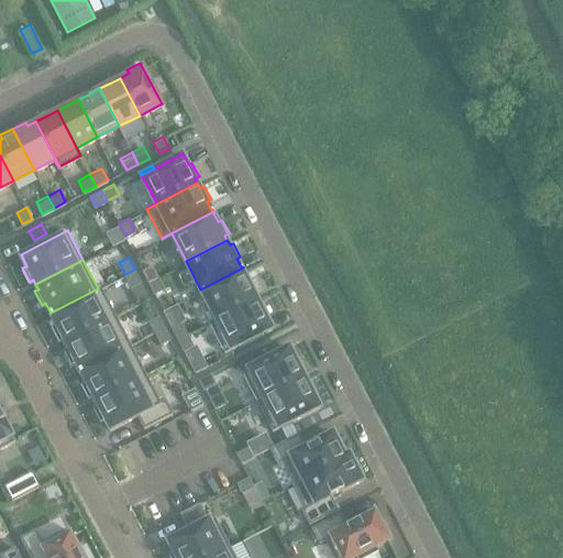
[(152,264),(142,269),(148,281),(158,275),(152,264)]
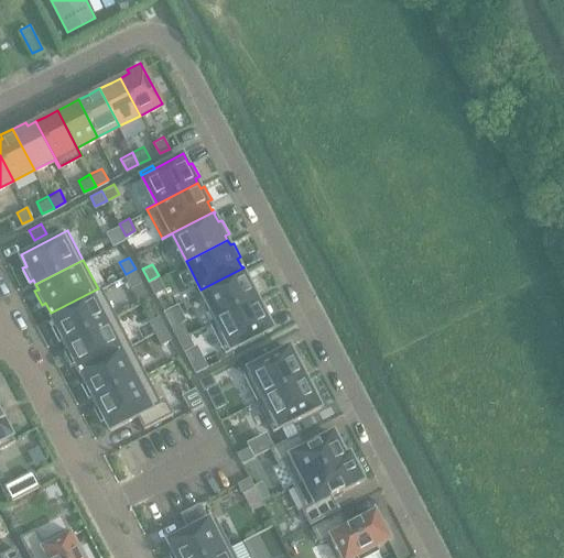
[(255,292),(258,291),(251,276),(248,279),(242,270),(245,270),(243,267),(201,290),(215,317),(209,320),(209,321),(257,297),(255,292)]
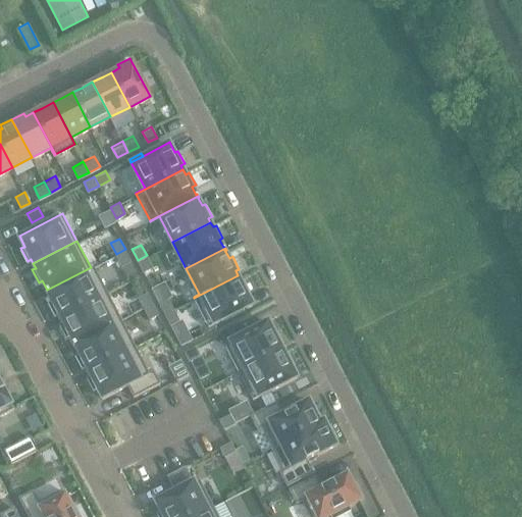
[(125,249),(116,254),(121,265),(131,260),(125,249)]
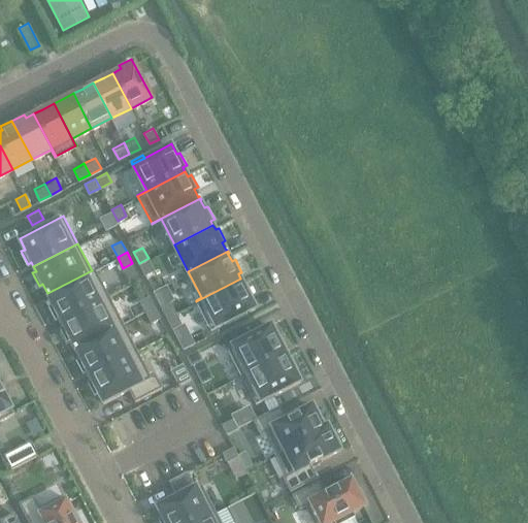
[(149,258),(139,263),(144,274),(154,269),(149,258)]
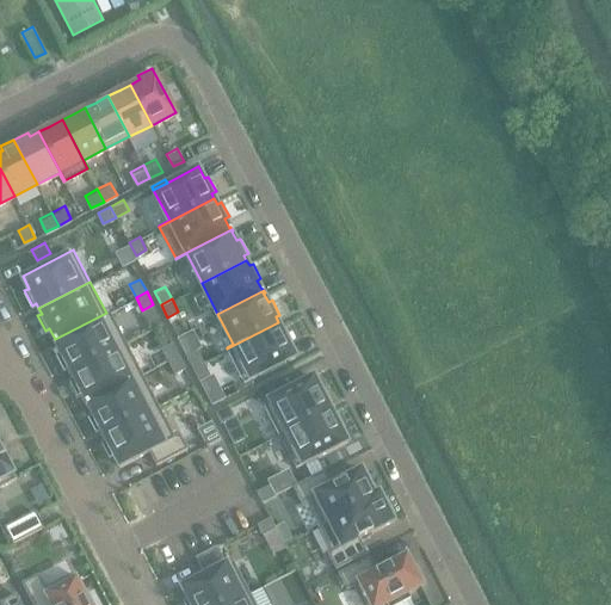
[(71,370),(125,341),(110,310),(106,313),(55,339),(54,340),(55,341),(56,341),(61,350),(56,352),(63,366),(68,365),(71,370)]
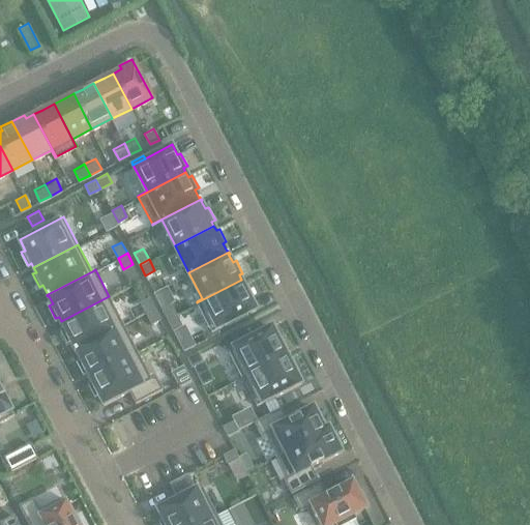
[(256,308),(251,297),(254,295),(247,283),(243,284),(241,280),(197,302),(211,330),(256,308)]
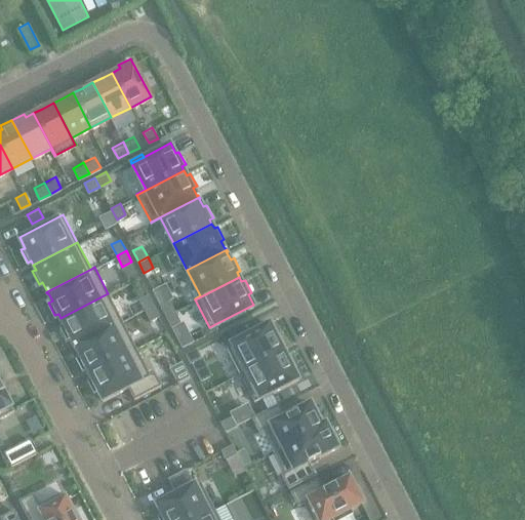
[(122,320),(108,293),(61,318),(64,323),(59,324),(66,337),(70,335),(74,344),(73,344),(74,346),(122,320)]
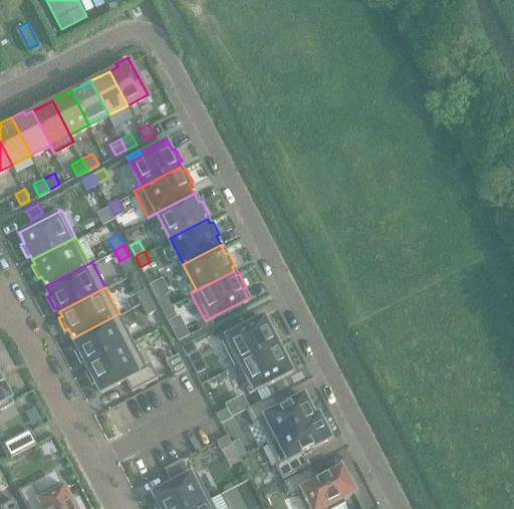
[(145,287),(136,291),(142,302),(150,297),(145,287)]
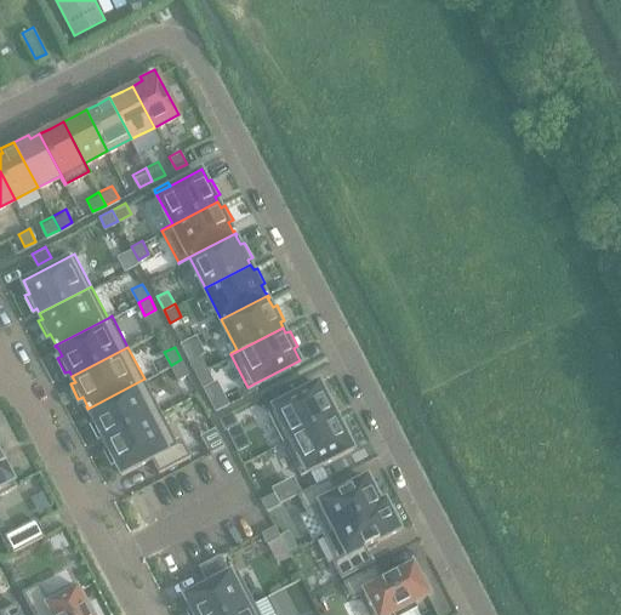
[(200,354),(189,359),(197,373),(206,366),(200,354)]
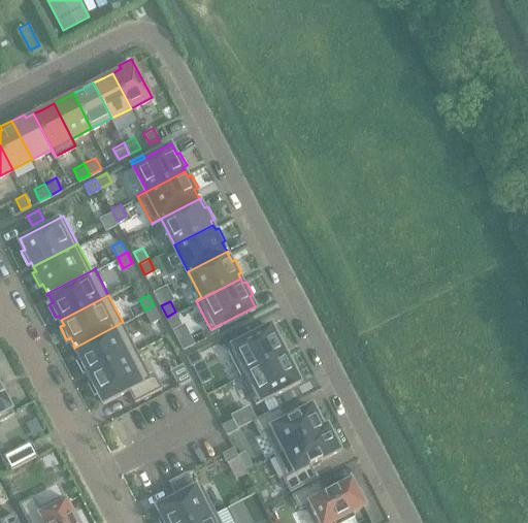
[(160,317),(154,305),(145,311),(151,322),(160,317)]
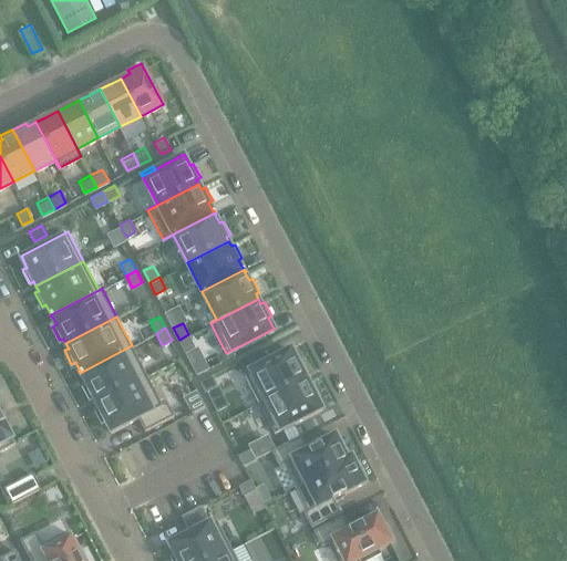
[(188,334),(179,340),(185,351),(195,346),(188,334)]
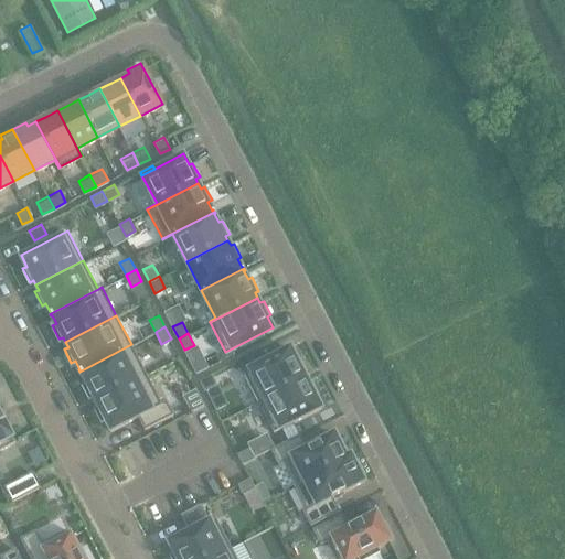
[(146,373),(131,344),(80,372),(80,373),(81,373),(85,380),(82,383),(88,396),(93,395),(95,399),(146,373)]
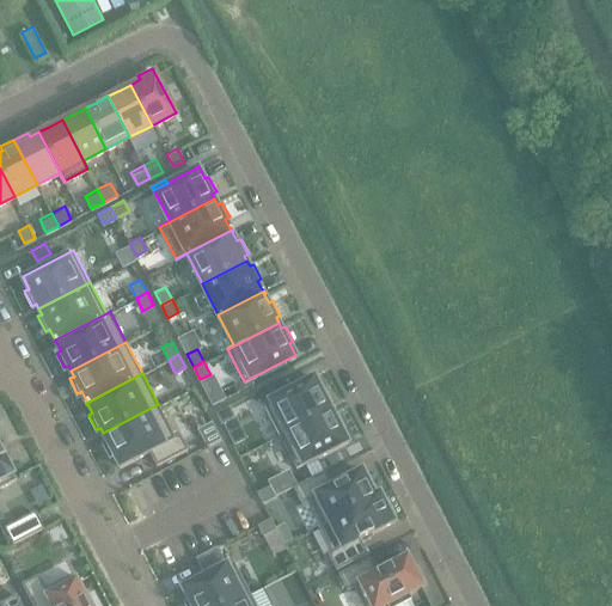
[(261,397),(286,384),(282,375),(256,389),(261,397)]
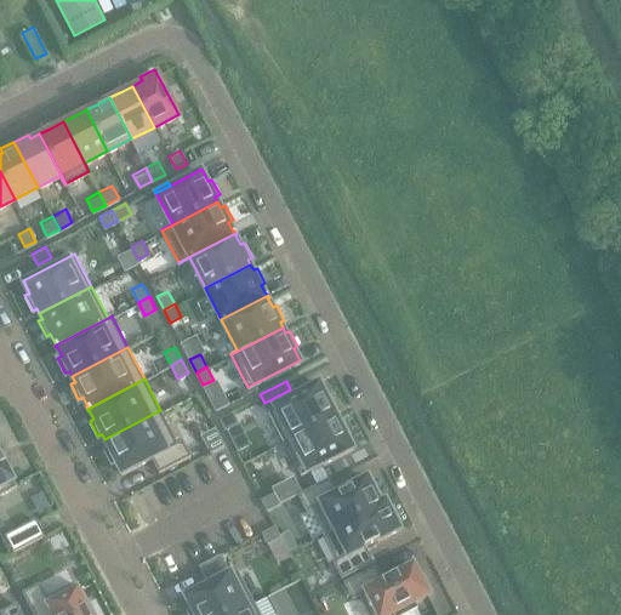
[(336,414),(334,408),(337,406),(330,392),(325,393),(319,381),(267,408),(284,440),(336,414)]
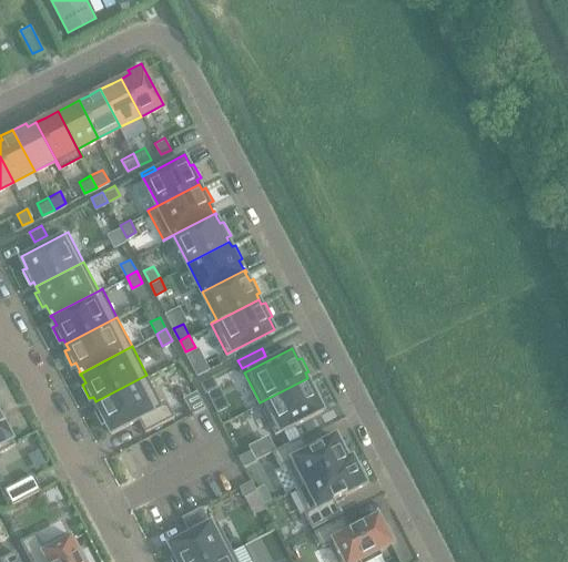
[(161,404),(146,375),(95,401),(98,406),(94,408),(101,421),(105,420),(111,431),(139,417),(145,429),(174,415),(166,400),(161,404)]
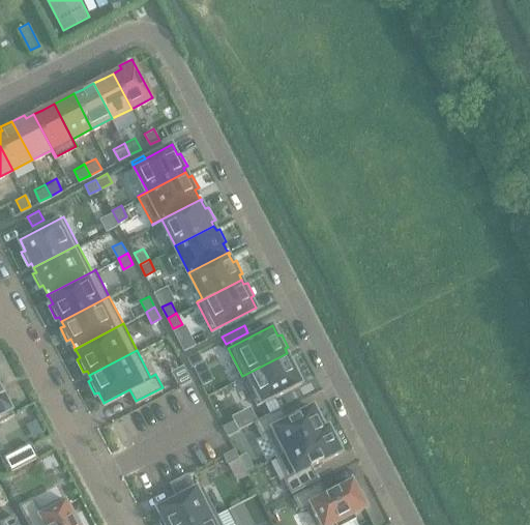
[(203,359),(198,350),(187,356),(192,366),(203,359)]
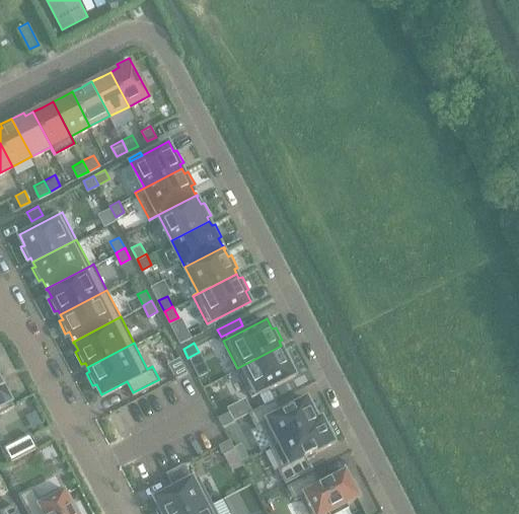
[(296,372),(290,362),(293,361),(286,349),(284,350),(281,346),(237,368),(251,395),(296,372)]
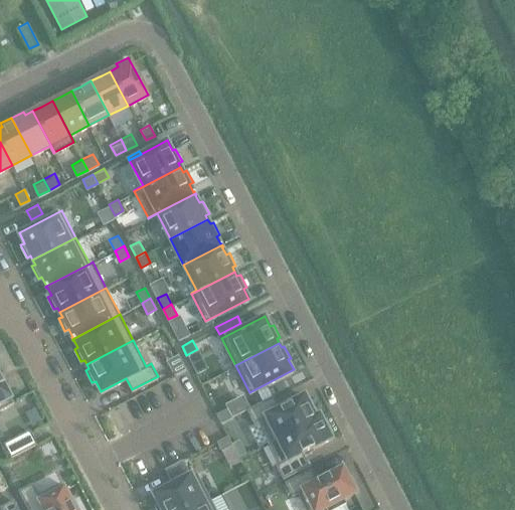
[(175,373),(186,367),(179,354),(168,359),(175,373)]
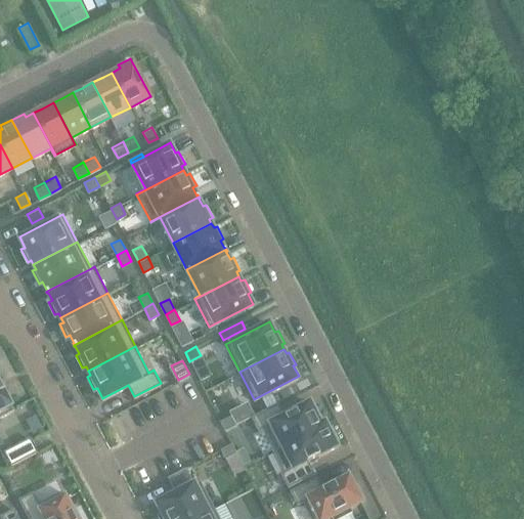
[(0,416),(13,408),(3,389),(4,389),(0,381),(0,416)]
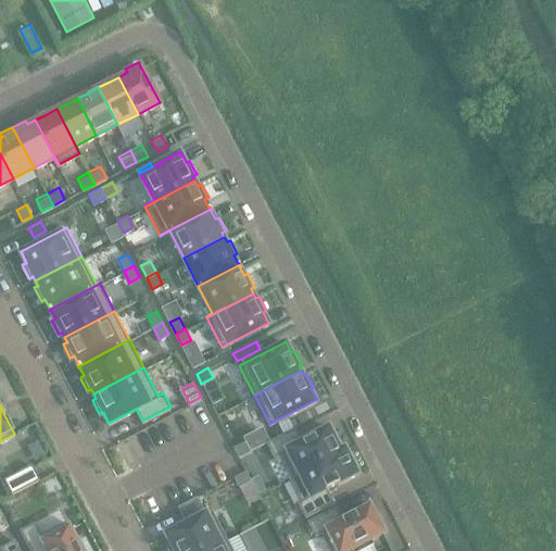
[(289,477),(345,448),(344,447),(341,449),(338,442),(341,441),(333,426),(330,428),(329,426),(302,440),(294,426),(267,441),(275,455),(281,452),(292,474),(289,476),(289,477)]
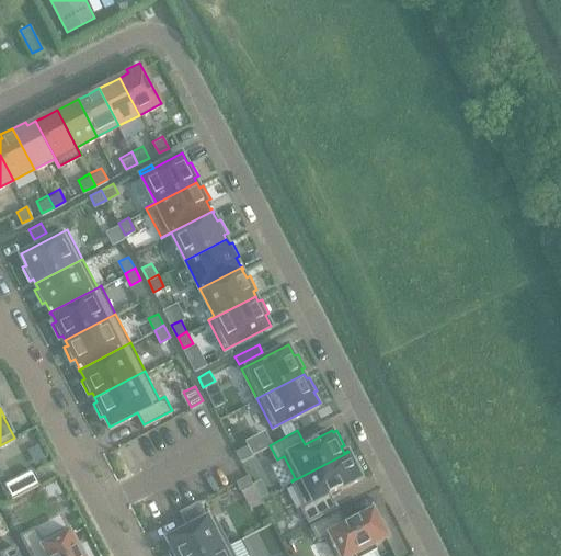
[(252,454),(248,444),(236,450),(241,460),(252,454)]
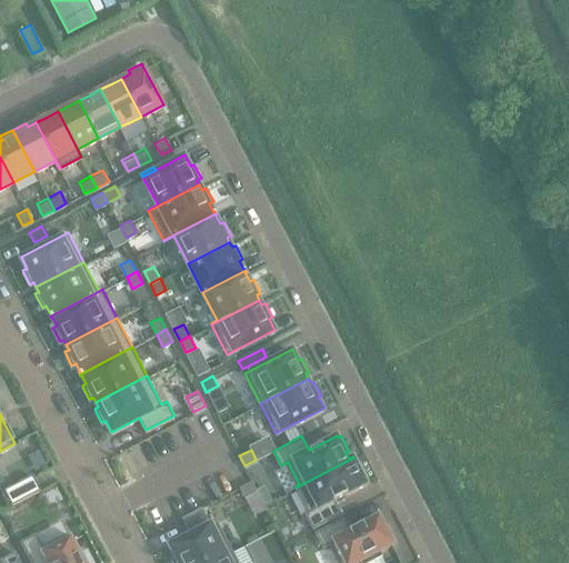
[(347,492),(366,482),(353,458),(296,488),(308,511),(305,512),(312,528),(341,512),(335,499),(347,493),(347,492)]
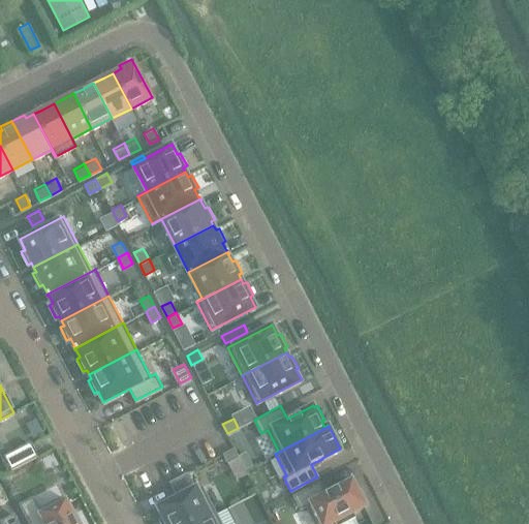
[(30,440),(3,455),(10,468),(37,455),(30,440)]
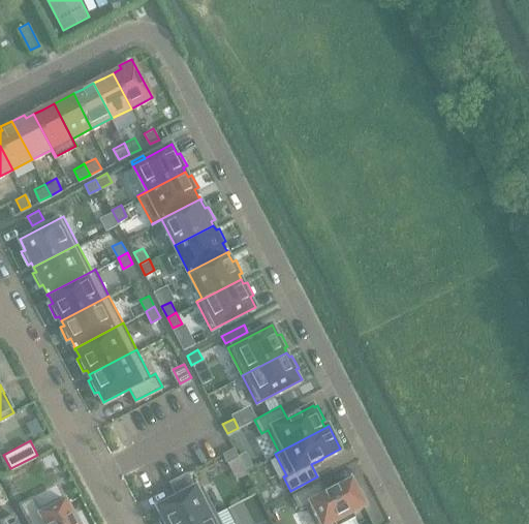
[(234,447),(222,452),(227,461),(239,456),(234,447)]
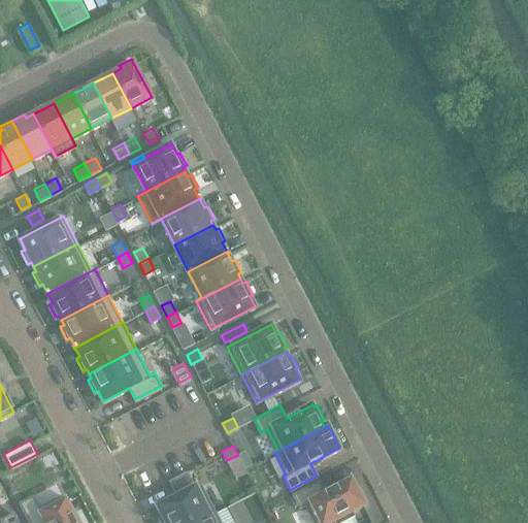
[(363,501),(367,499),(360,486),(356,489),(352,479),(337,486),(336,486),(325,492),(319,480),(292,493),(299,508),(305,504),(315,522),(327,522),(334,519),(336,522),(355,514),(353,510),(364,503),(363,501)]
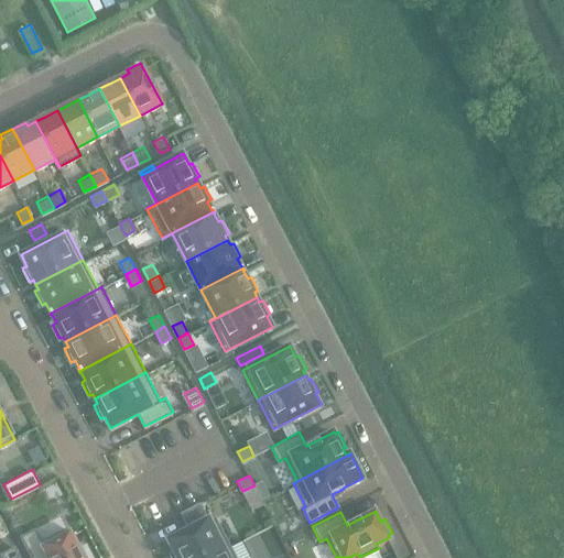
[(204,557),(230,545),(215,515),(167,539),(174,550),(170,553),(172,557),(204,557)]
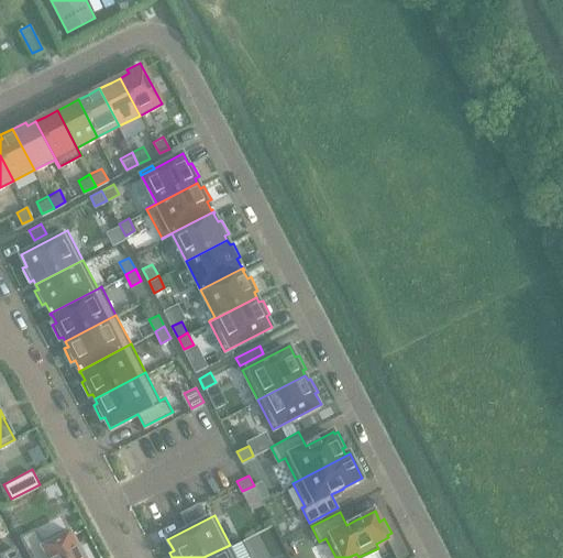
[(76,545),(67,526),(42,539),(35,527),(20,535),(32,557),(88,557),(80,543),(76,545)]
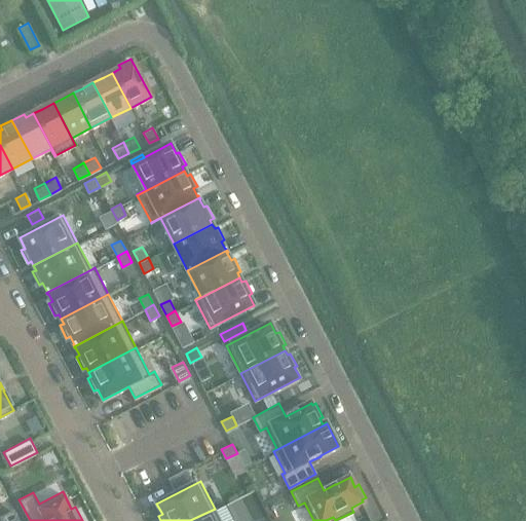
[(21,520),(14,509),(0,516),(2,519),(0,519),(0,520),(21,520)]
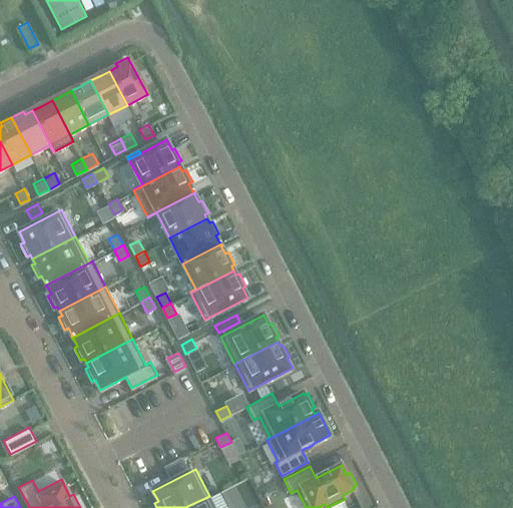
[(215,507),(209,496),(185,507),(215,507)]
